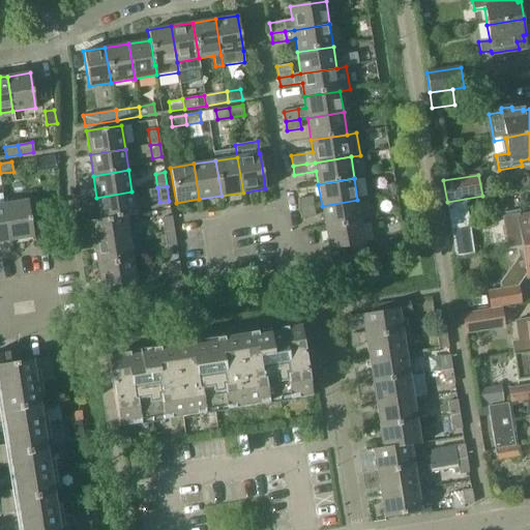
[(136,215),(131,192),(96,198),(100,219),(100,221),(126,216),(136,215)]
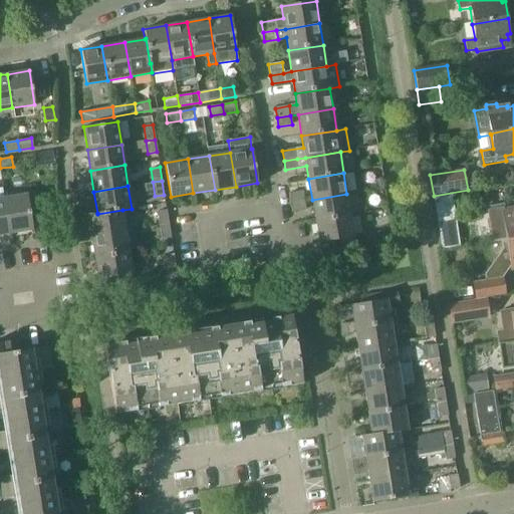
[(289,193),(291,203),(304,201),(302,191),(289,193)]
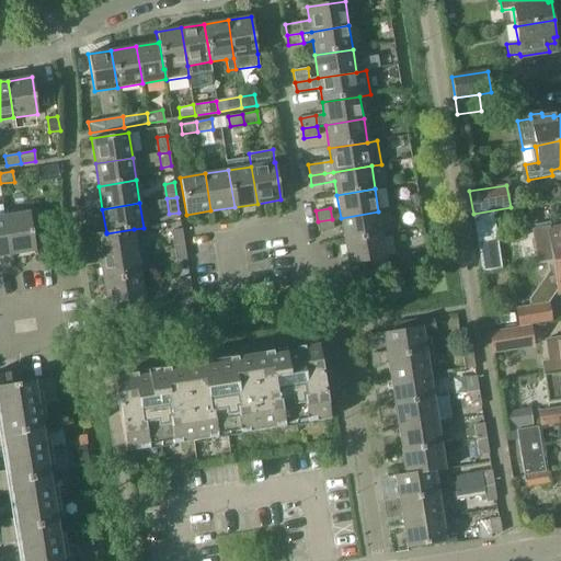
[(386,210),(378,212),(341,218),(344,241),(382,236),(379,216),(387,215),(386,210)]
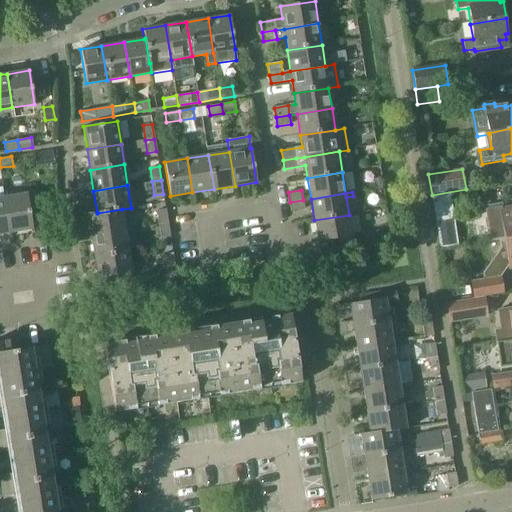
[(26,193),(4,197),(9,232),(32,229),(26,193)]
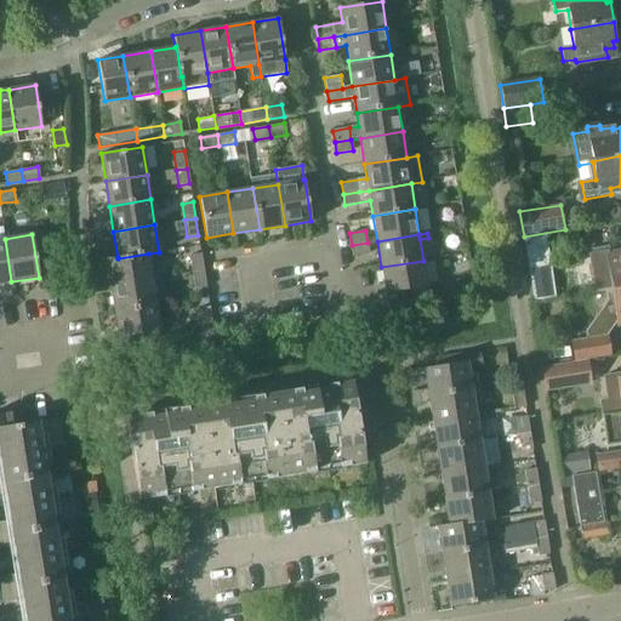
[(554,298),(545,234),(524,238),(534,302),(554,298)]
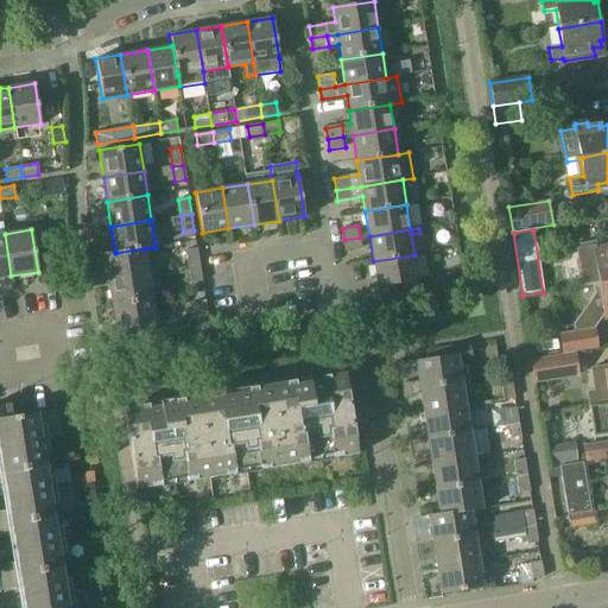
[(0,277),(11,276),(5,234),(0,234),(0,277)]
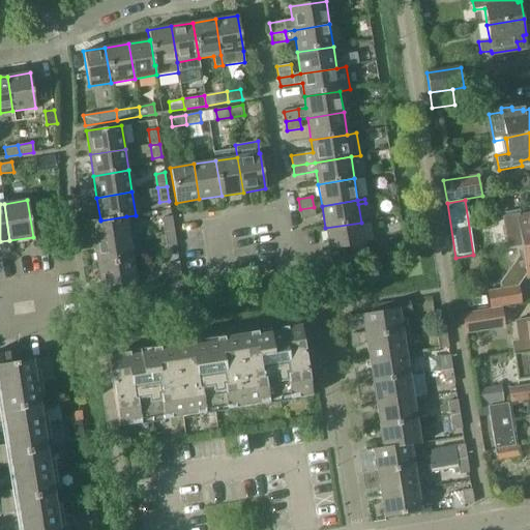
[(316,216),(314,207),(300,209),(301,218),(316,216)]
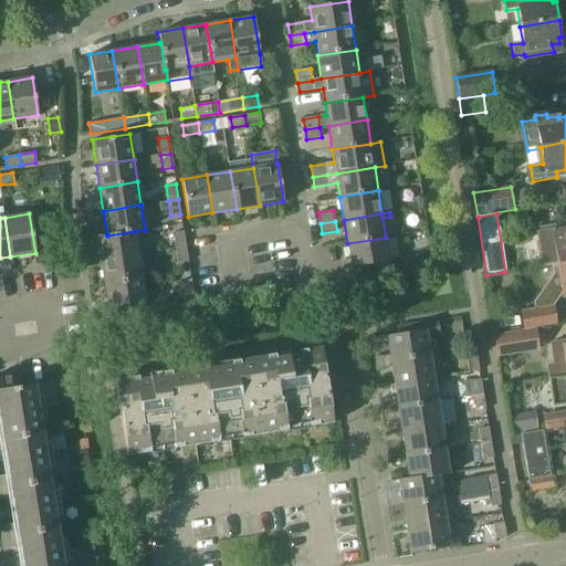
[(545,266),(553,265),(565,262),(565,230),(553,232),(553,234),(541,237),(545,266)]
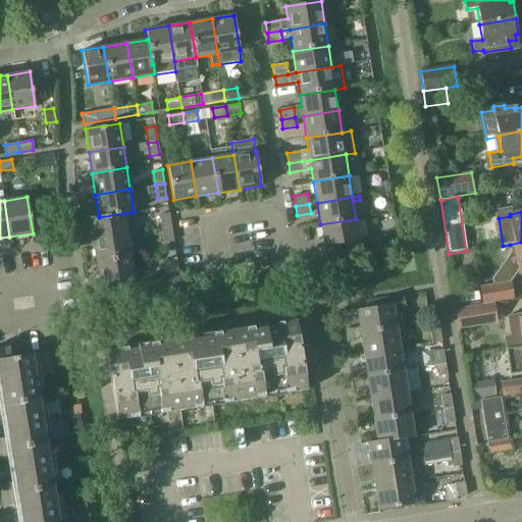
[(127,235),(124,213),(99,217),(99,216),(89,217),(93,241),(127,235)]
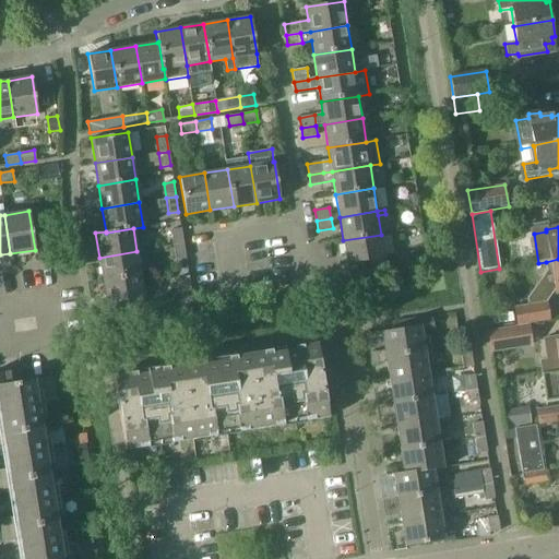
[(170,230),(174,246),(183,244),(181,228),(170,230)]
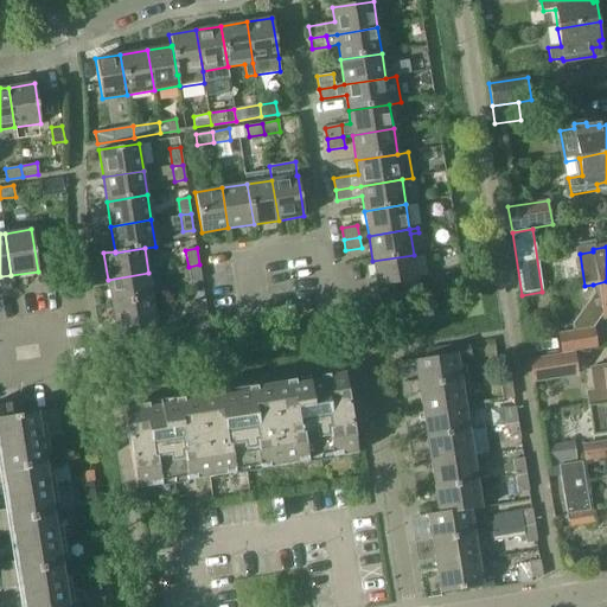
[(420,291),(414,255),(372,261),(376,286),(401,282),(403,293),(420,291)]
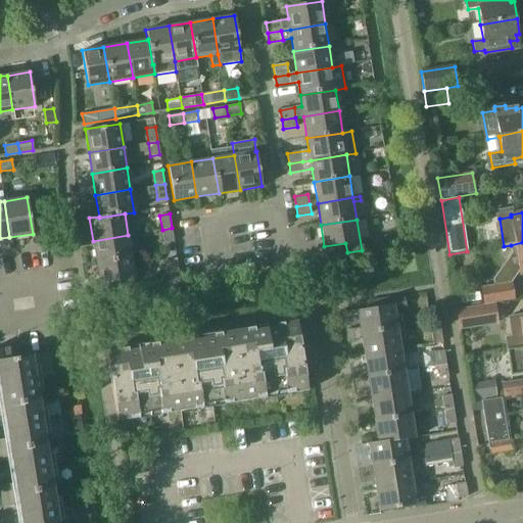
[(174,241),(172,228),(162,230),(164,243),(174,241)]
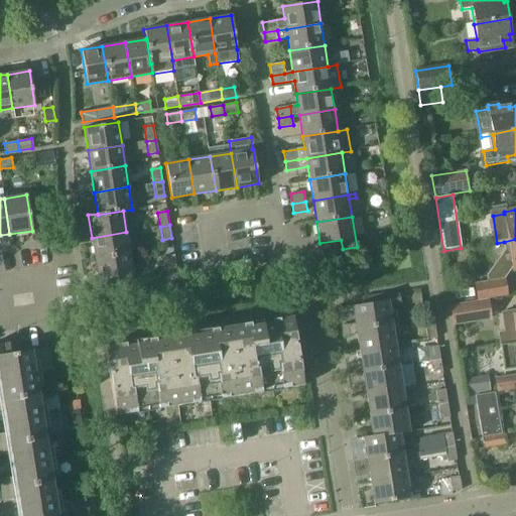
[(380,233),(375,238),(377,248),(393,246),(391,231),(380,233)]
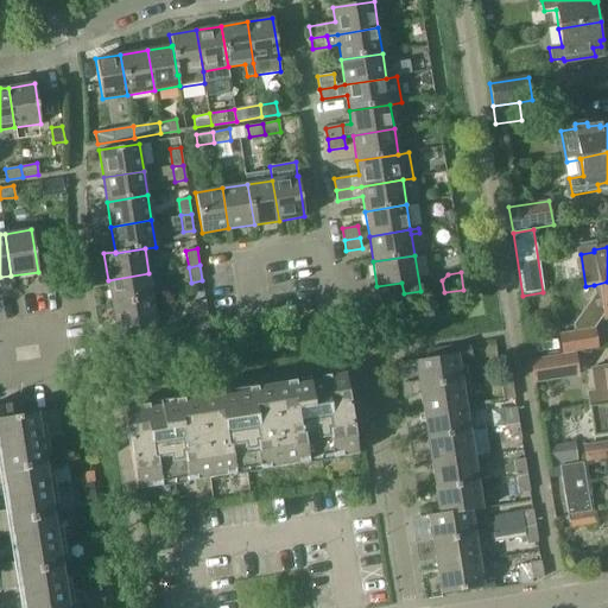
[(152,298),(149,273),(108,280),(112,305),(152,298)]
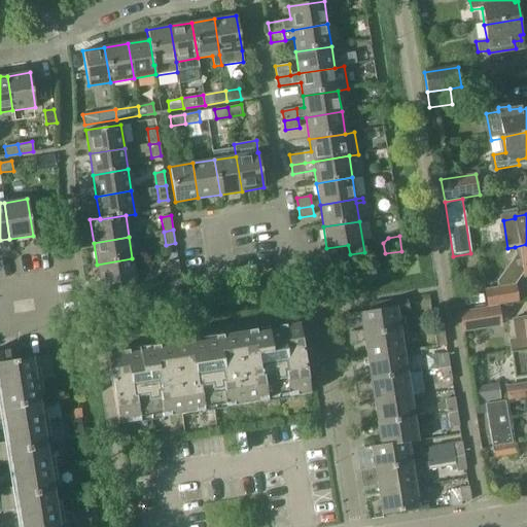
[(526,244),(515,247),(516,255),(496,277),(497,287),(487,289),(487,288),(486,288),(488,306),(518,302),(515,282),(522,274),(524,273),(525,276),(526,275),(526,244)]
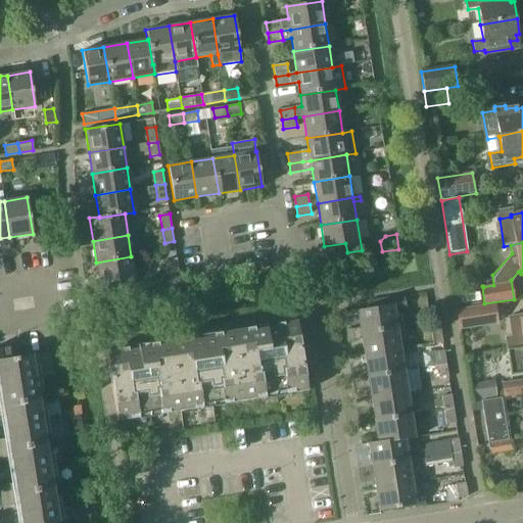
[(131,256),(96,263),(100,284),(135,279),(131,256)]
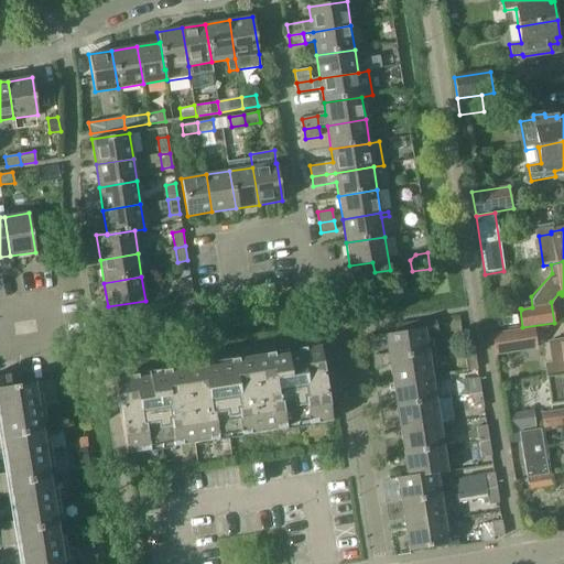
[(182,294),(193,293),(191,278),(180,280),(182,294)]
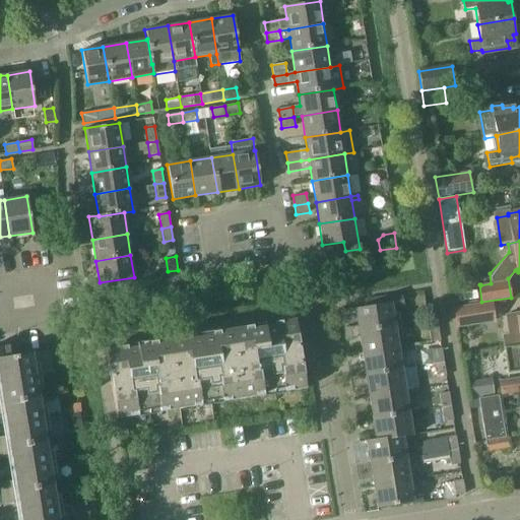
[(403,304),(402,294),(365,300),(366,306),(341,310),(345,338),(360,336),(363,353),(399,348),(392,306),(403,304)]
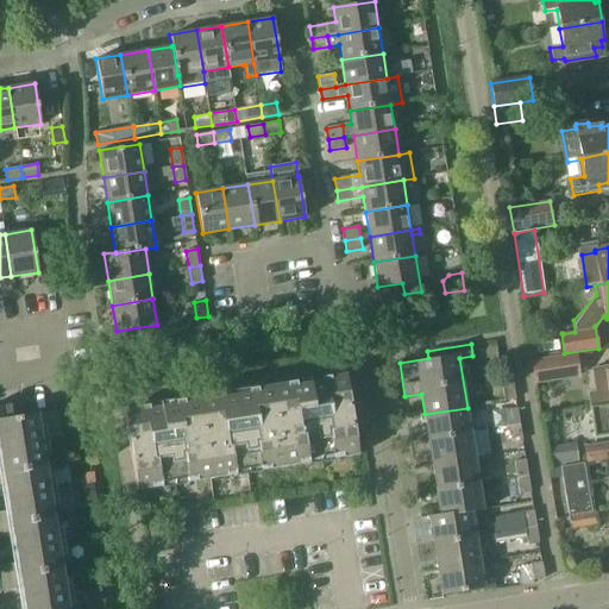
[(534,381),(547,380),(548,380),(547,374),(578,369),(577,352),(531,359),(534,381)]
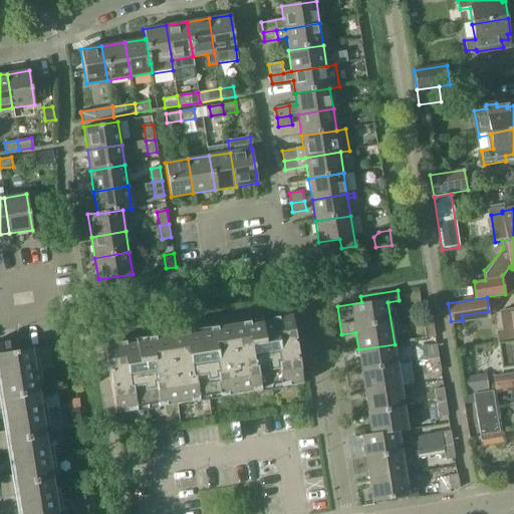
[(496,331),(497,343),(513,340),(513,313),(513,314),(512,309),(499,311),(502,330),(496,331)]
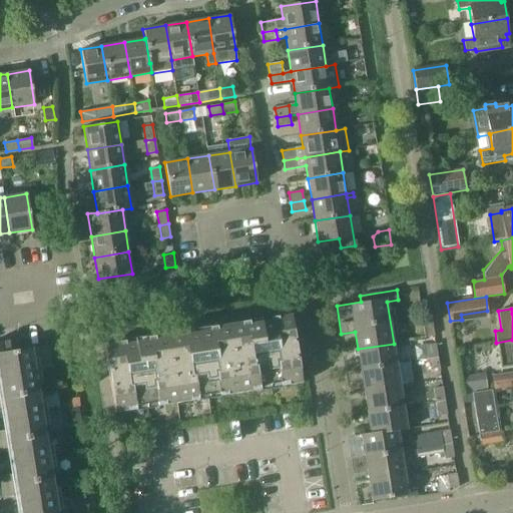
[(247,322),(228,325),(239,394),(302,384),(302,379),(292,316),(261,320),(247,322)]
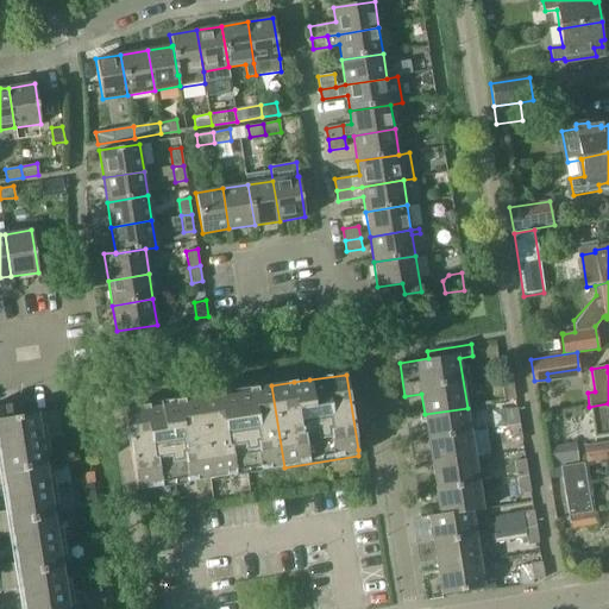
[(506,400),(513,399),(515,399),(514,383),(503,384),(506,400)]
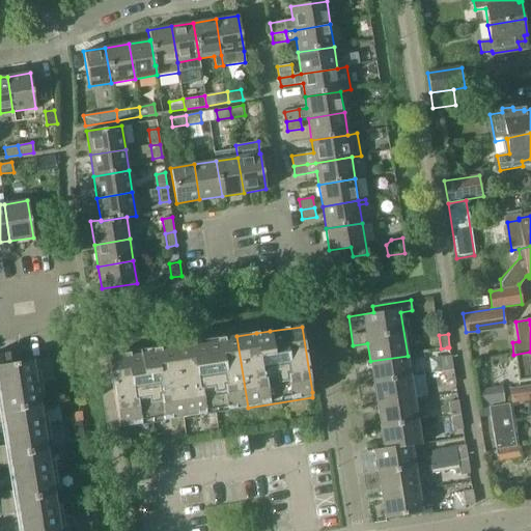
[(172,346),(184,417),(248,408),(236,336),(204,341),(193,343),(172,346)]
